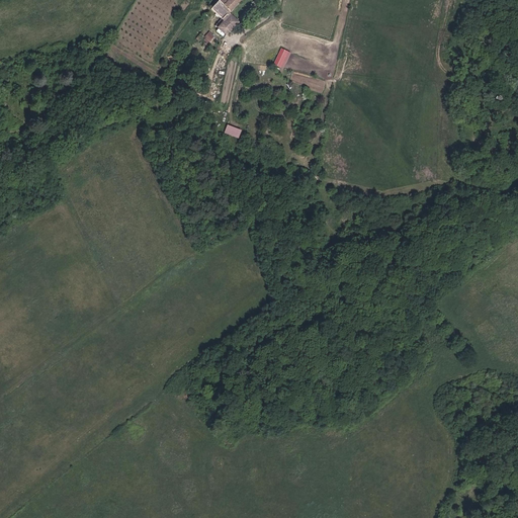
[(239,0),(220,0),(217,4),(223,10),(226,6),(230,10),(239,0)]
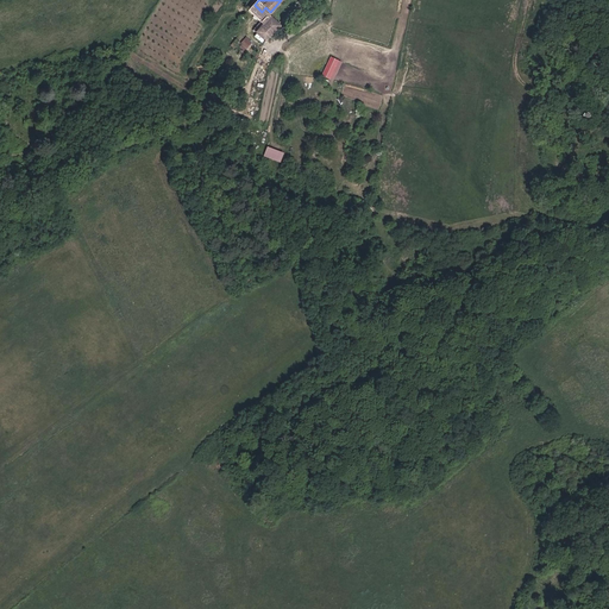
[(281,25),(271,17),(267,22),(264,20),(269,14),(270,12),(265,7),(262,12),(255,5),(249,12),(261,23),(253,30),(264,39),(269,37),(281,25)]
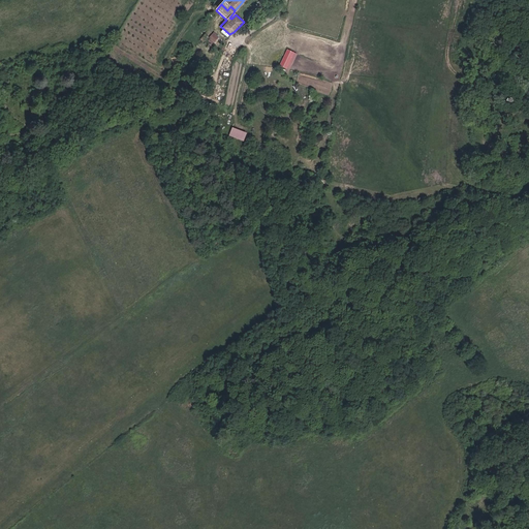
[(219,37),(214,32),(210,37),(215,42),(218,38),(219,37)]
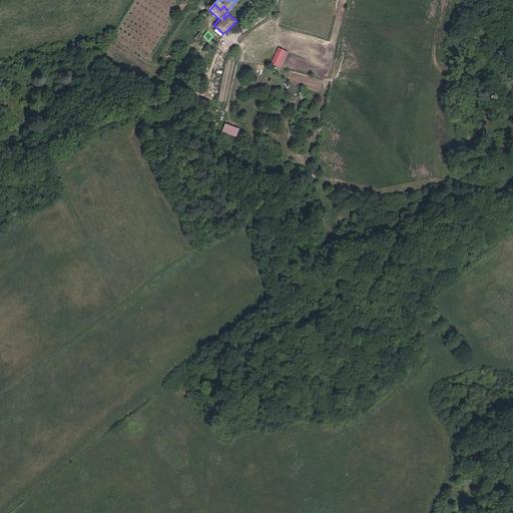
[(277,61),(282,47),(277,45),(273,60),(277,61)]
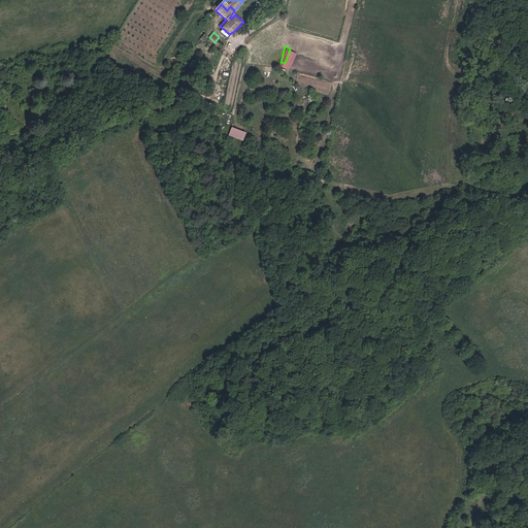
[(213,80),(208,78),(203,93),(208,95),(213,80)]
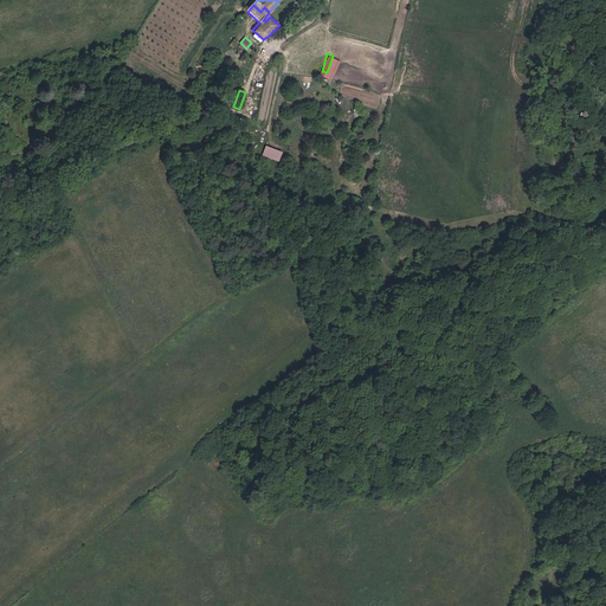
[(278,161),(282,152),(265,144),(262,155),(278,161)]
